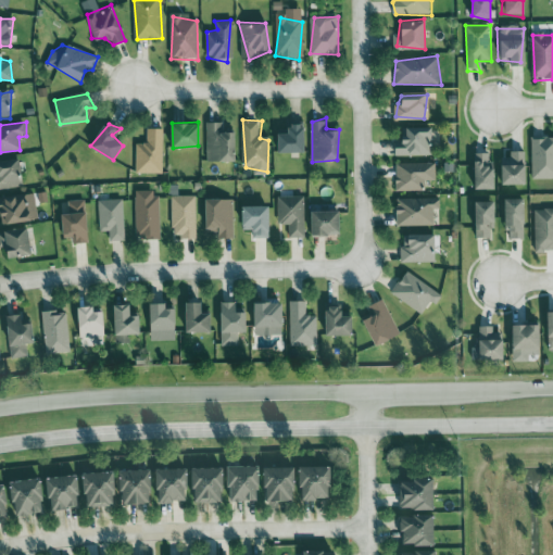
[(206,124),(221,124),(224,131),(234,133),(235,163),(209,161),(206,124)]
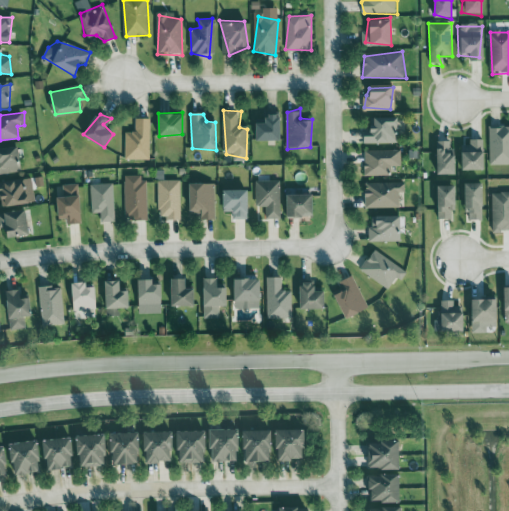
[(373,116),(397,117),(396,143),(361,141),(363,128),(373,116)]
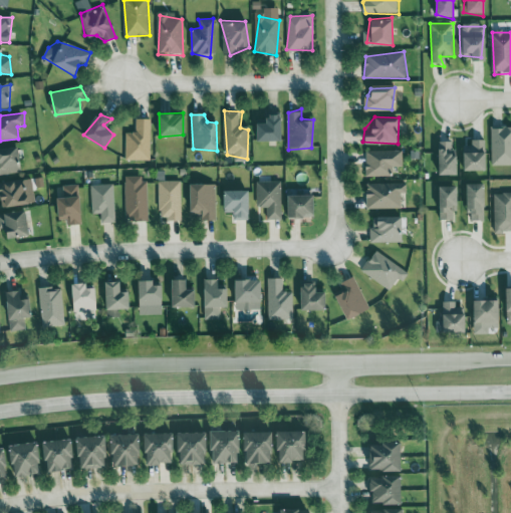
[(265,118),(279,121),(280,141),(255,140),(255,127),(265,118)]
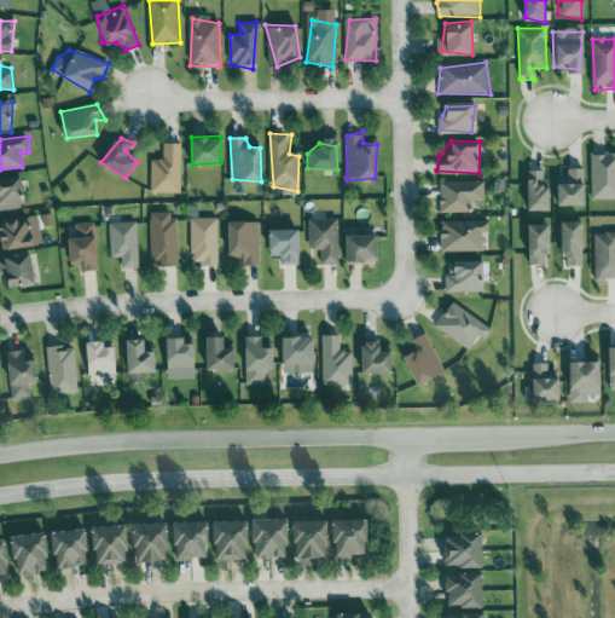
[(166,144),(180,145),(181,191),(155,191),(151,165),(163,154),(166,144)]
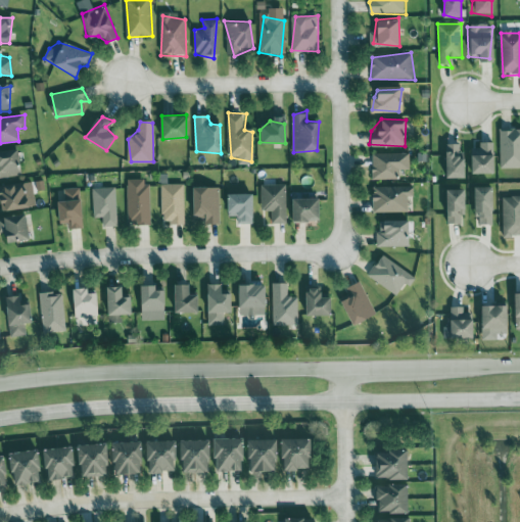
[(499,128),(519,129),(519,171),(502,168),(499,128)]
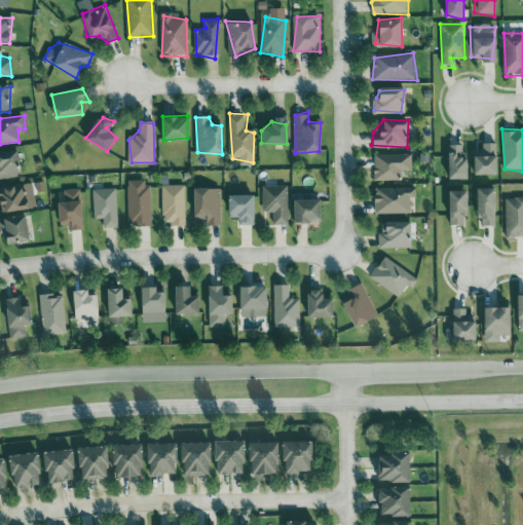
[(474,154),(481,151),(484,141),(495,146),(497,176),(475,174),(474,154)]
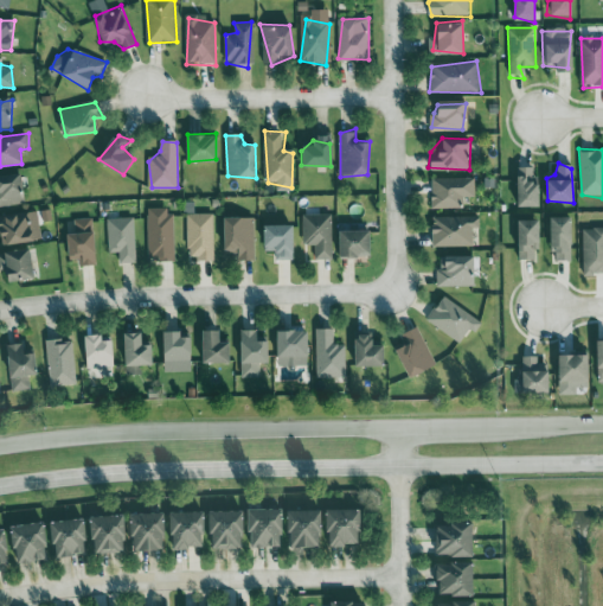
[(514,167),(541,166),(536,205),(517,205),(514,167)]
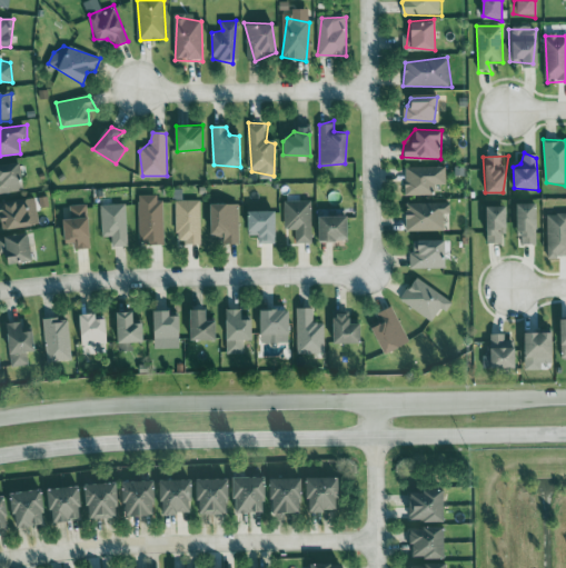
[(0,181),(0,165),(18,162),(22,193),(0,193),(0,183),(1,183),(0,181)]
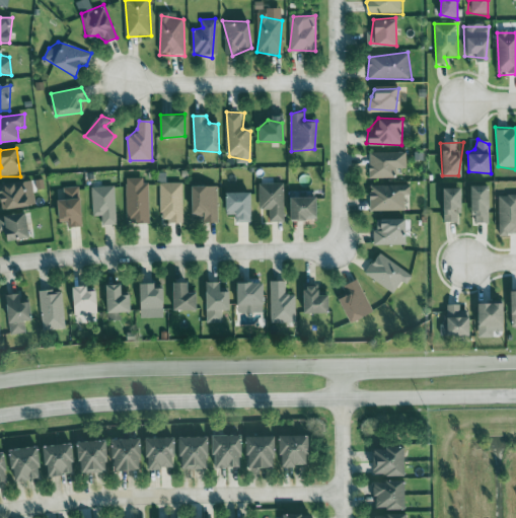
[(369,153),(406,152),(409,170),(392,179),(371,177),(369,153)]
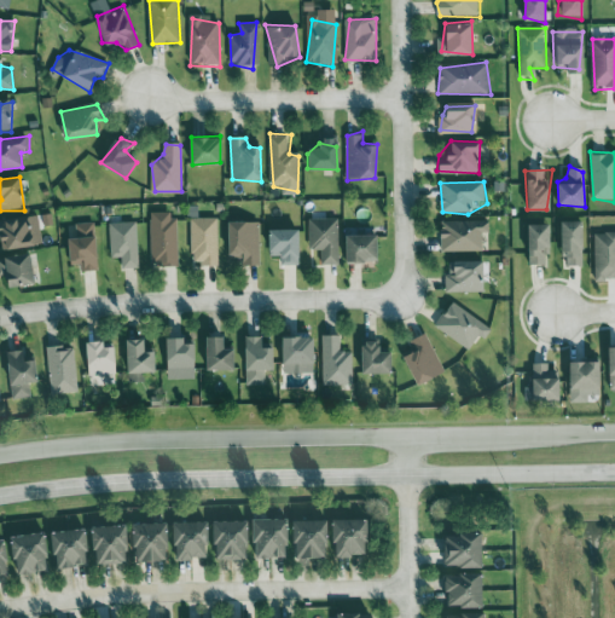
[(154,212),(178,219),(175,265),(154,263),(154,212)]
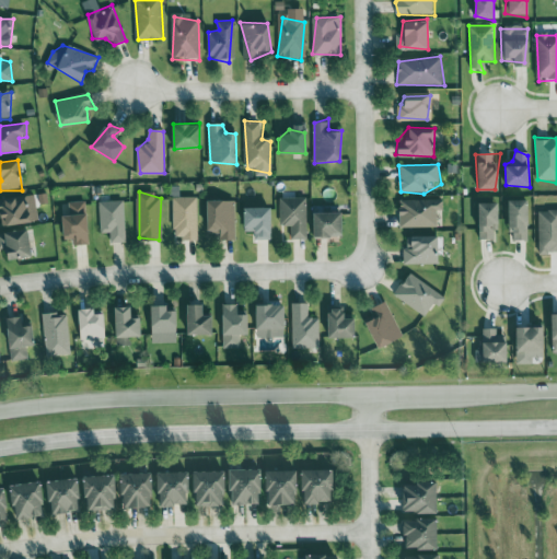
[(0,198),(32,196),(39,220),(8,222),(3,213),(0,214),(0,198)]
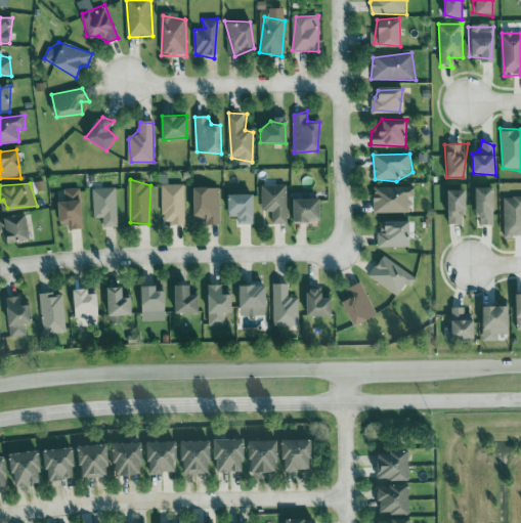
[(262,184),(285,185),(289,225),(274,223),(273,212),(260,212),(262,184)]
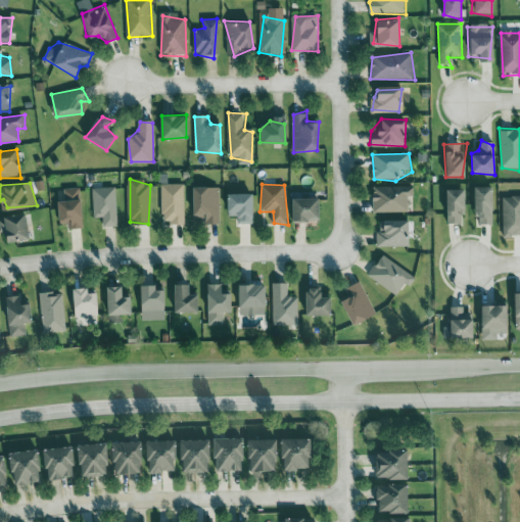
[(471,185),(492,185),(493,227),(473,220),(471,185)]
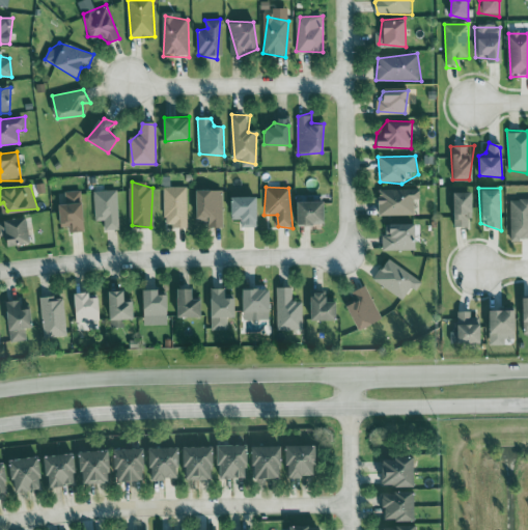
[(162,191),(187,190),(185,233),(169,227),(162,191)]
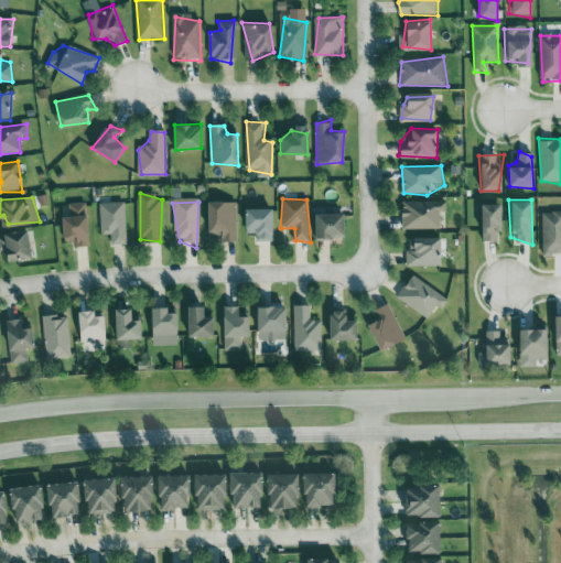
[(402,202),(444,202),(446,213),(434,213),(441,224),(402,230),(402,202)]
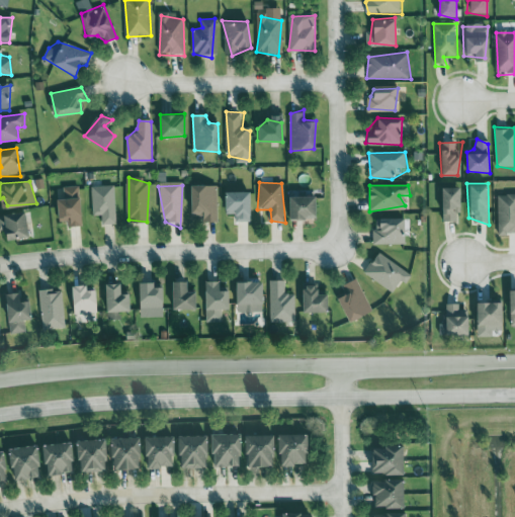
[(90,187),(116,186),(118,224),(101,226),(99,219),(93,214),(90,187)]
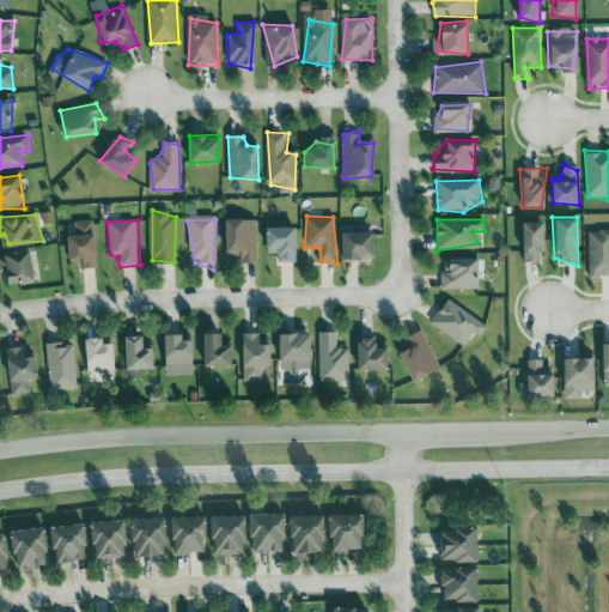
[(224,222),(260,220),(260,268),(243,266),(242,255),(226,250),(224,222)]
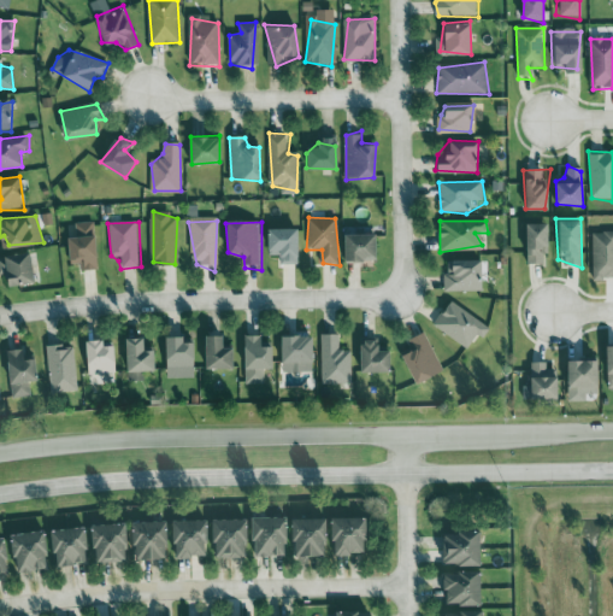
[(523,222),(548,223),(544,268),(526,264),(523,222)]
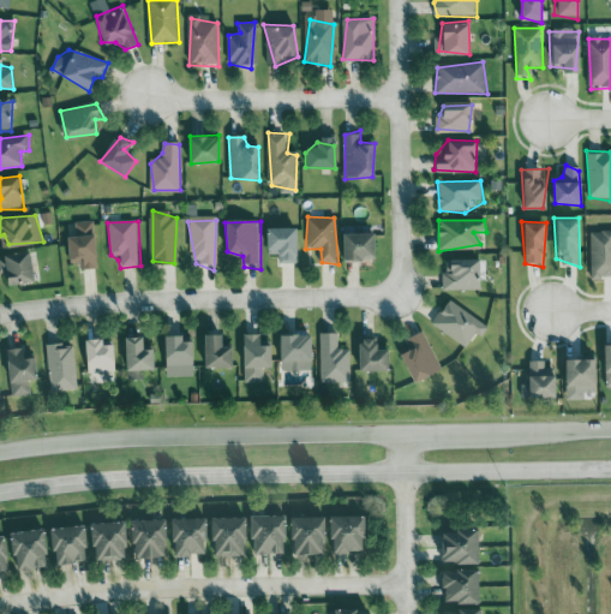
[(588,230),(610,227),(610,278),(591,279),(588,230)]
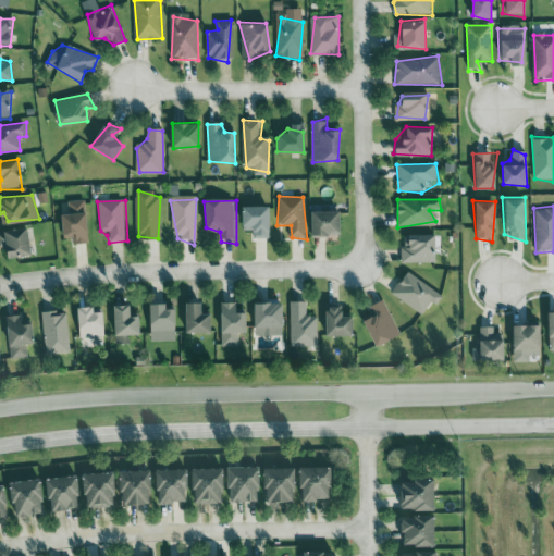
[(242,207),(268,208),(270,239),(249,234),(251,226),(243,226),(242,207)]
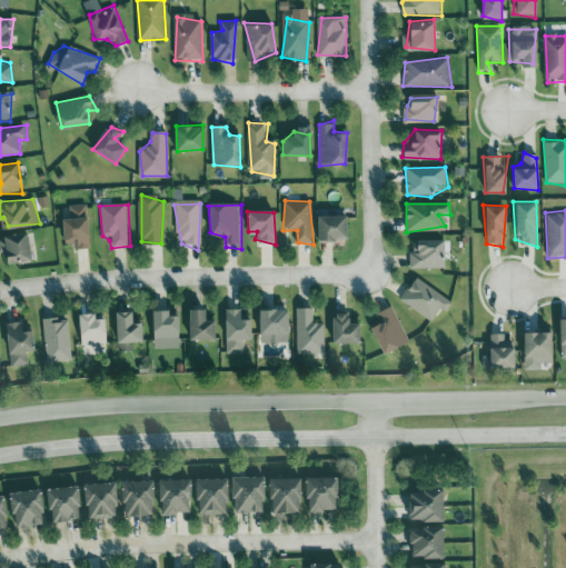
[(317,212),(349,215),(347,236),(338,242),(319,240),(317,212)]
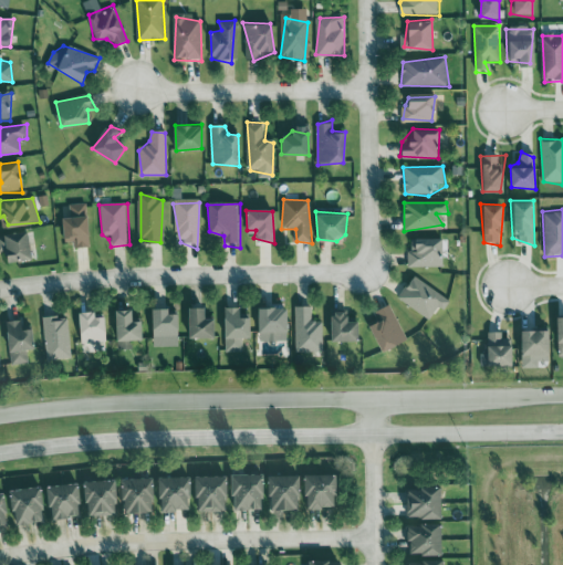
[(63,218),(86,220),(89,250),(76,248),(76,242),(62,237),(60,213),(63,218)]
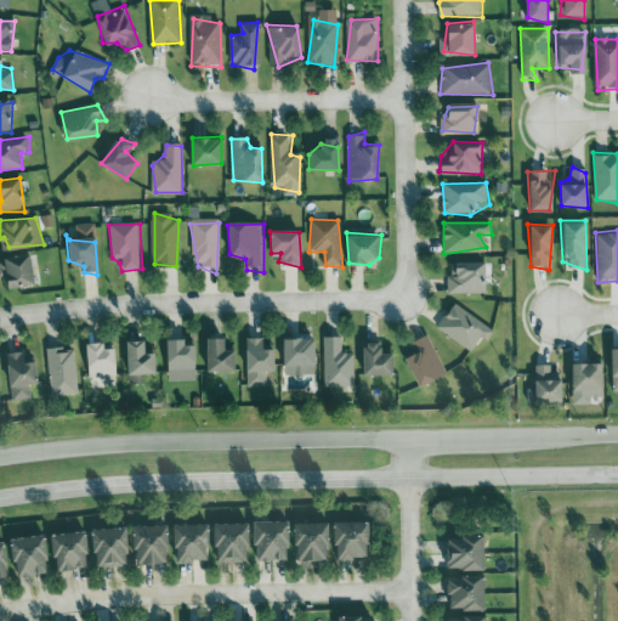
[(3,257),(28,252),(33,281),(9,289),(3,257)]
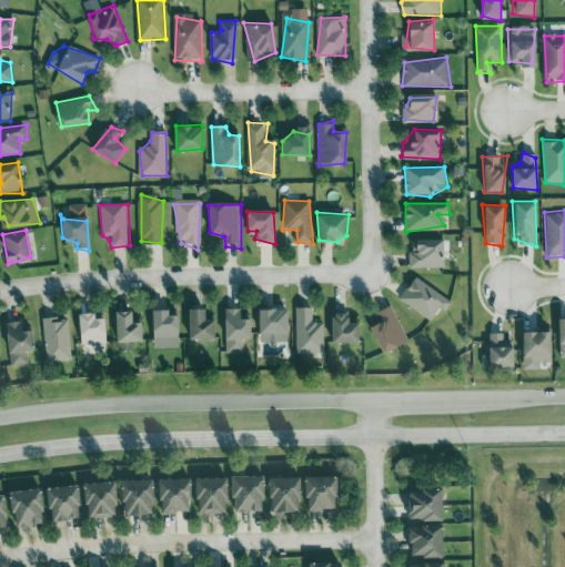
[(415,236),(444,236),(440,270),(411,270),(415,236)]
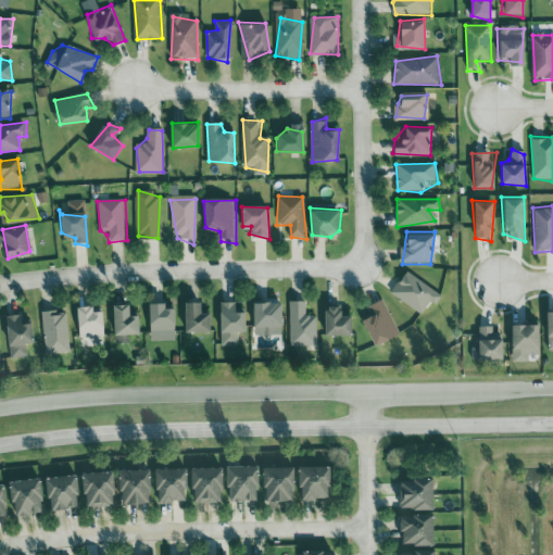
[(404,269),(445,297),(437,306),(428,302),(423,316),(389,292),(404,269)]
